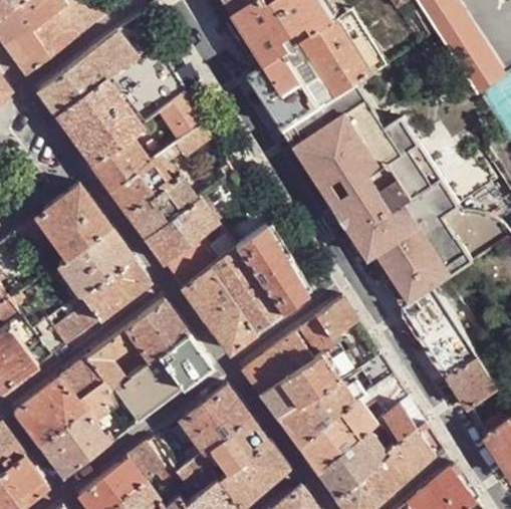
[(87,0),(82,4),(79,0),(68,0),(64,3),(61,0),(24,0),(0,20),(0,41),(8,52),(25,76),(128,0),(87,0)]
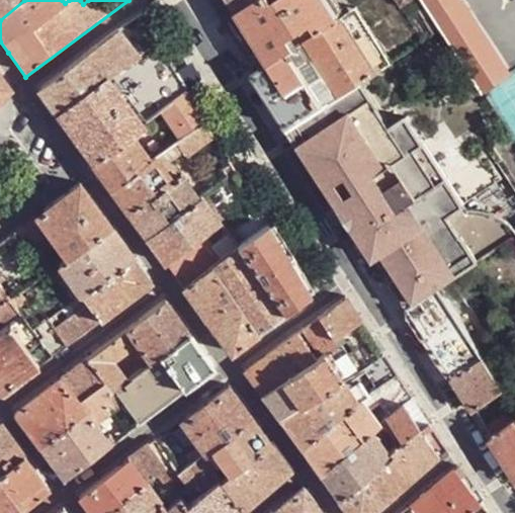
[(0,20),(24,0),(0,0),(0,20)]
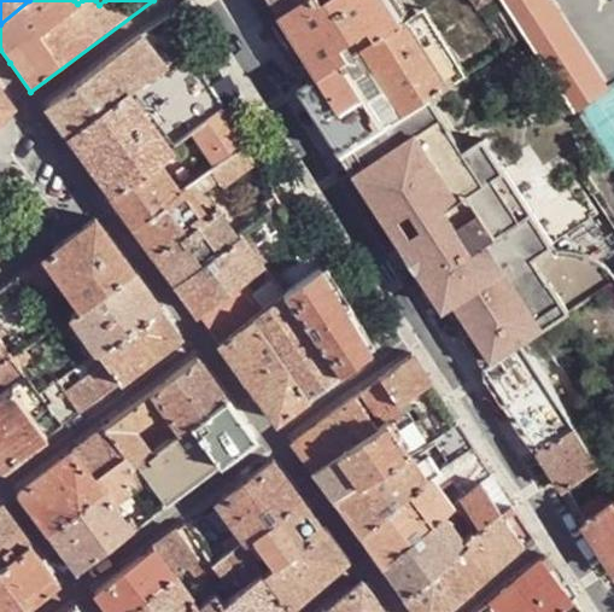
[(267,0),(281,21),(310,0),(267,0)]
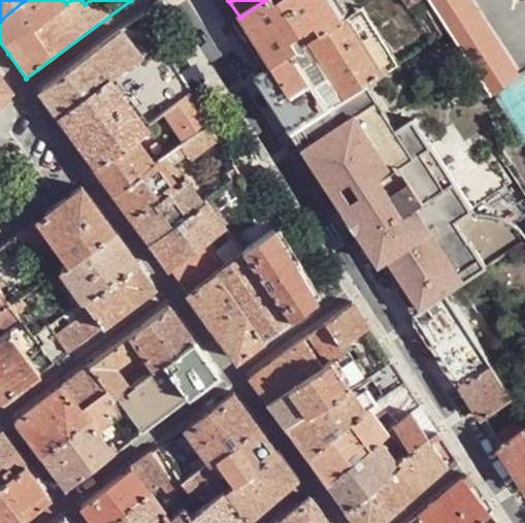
[(268,61),(272,68),(343,25),(341,20),(345,17),(333,0),(265,0),(240,18),(256,40),(264,54),(268,61)]
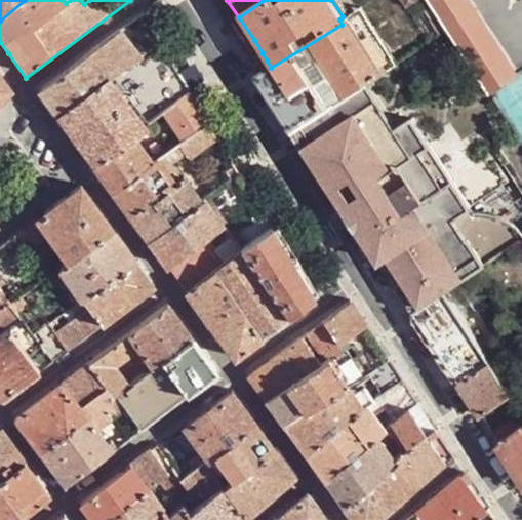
[(422,0),(395,0),(403,12),(423,1),(422,0)]
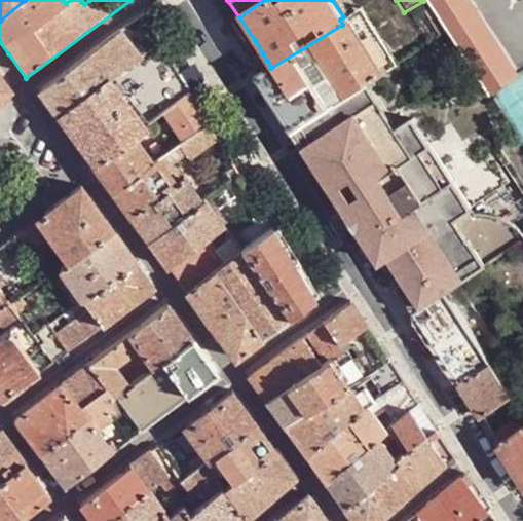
[(422,0),(423,1),(431,12),(441,28),(468,9),(461,0),(422,0)]
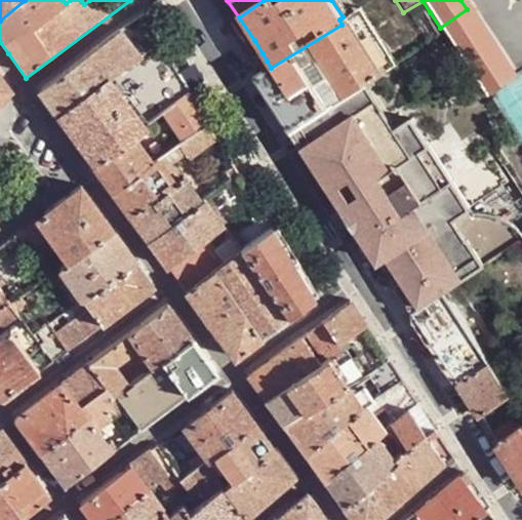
[(445,36),(488,100),(515,81),(467,9),(440,28),(445,36)]
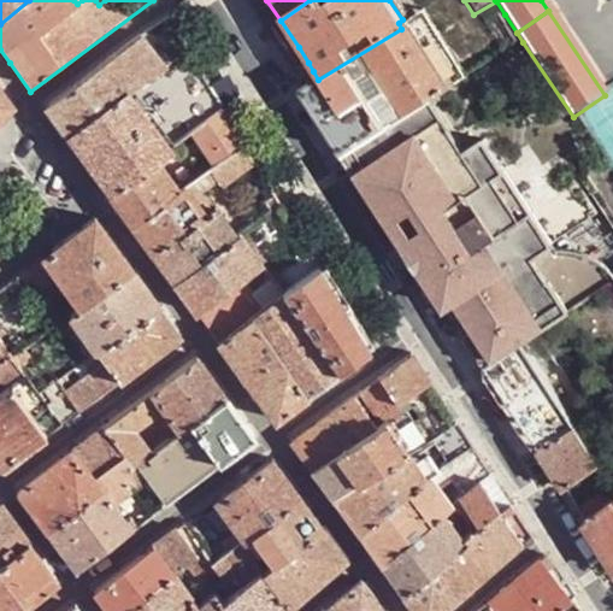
[(495,18),(513,50),(523,42),(517,33),(505,15),(495,18)]
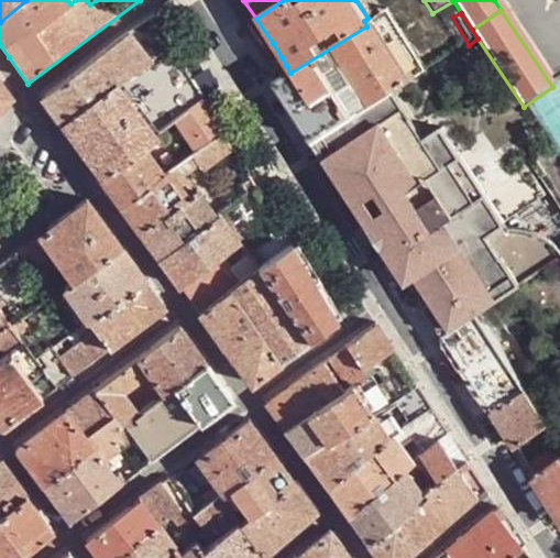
[(410,83),(423,74),(385,14),(371,24),(410,83)]
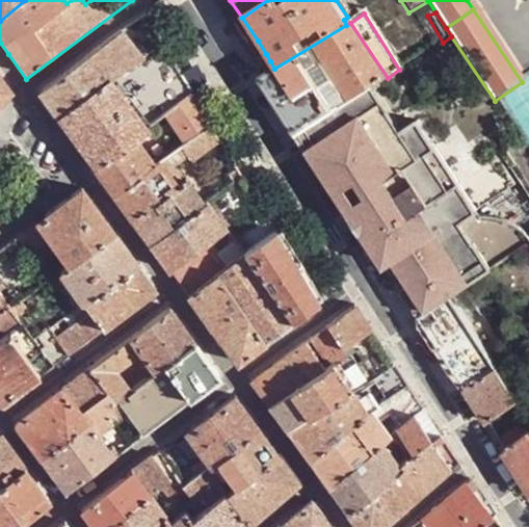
[(47,108),(56,122),(109,83),(110,81),(140,62),(144,60),(143,58),(159,47),(162,46),(144,18),(122,32),(36,95),(47,108)]
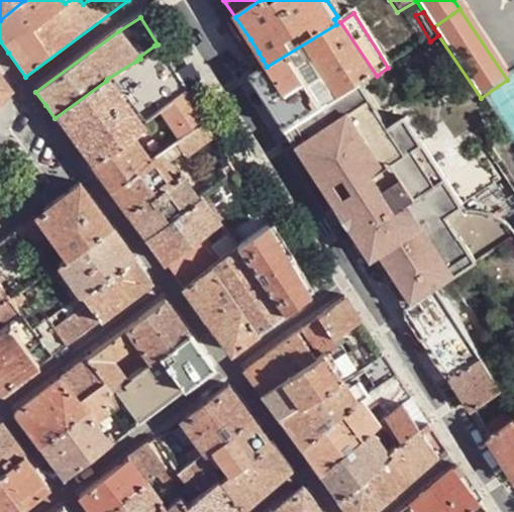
[(235,17),(228,21),(243,43),(250,39),(235,17)]
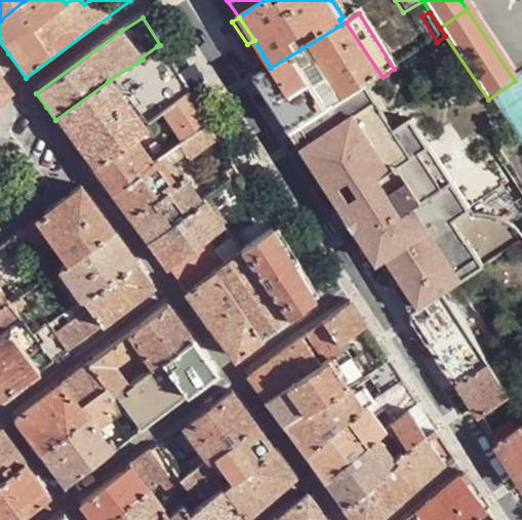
[(273,108),(291,135),(355,94),(383,77),(346,23),(342,25),(271,68),(254,80),(273,108)]
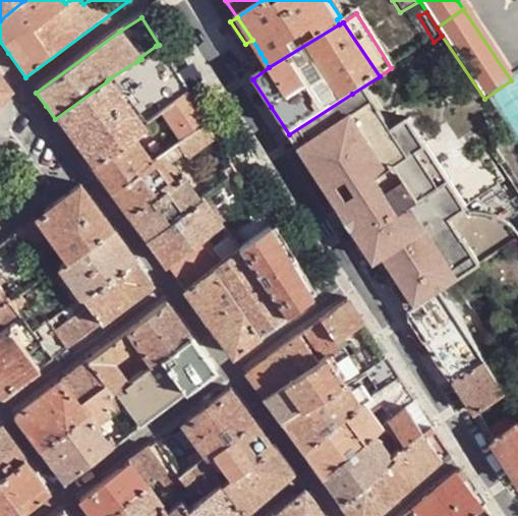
[(253,59),(261,53),(252,40),(245,44),(244,46),(253,59)]
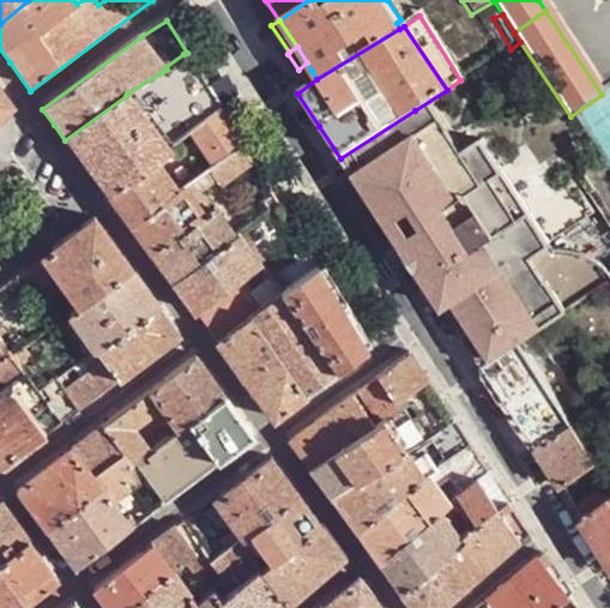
[(187,61),(183,54),(165,67),(167,70),(162,72),(165,77),(187,61)]
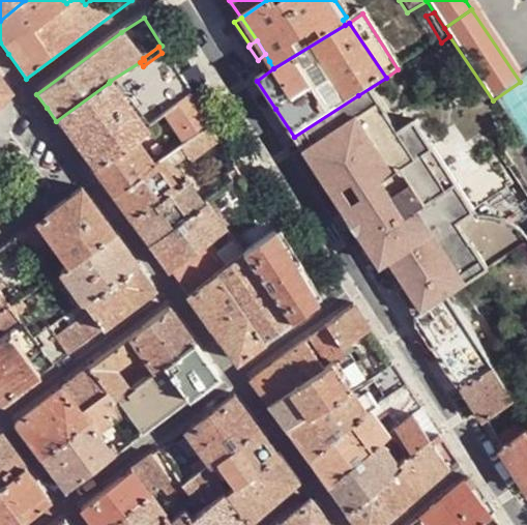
[(109,83),(56,121),(75,146),(92,171),(134,141),(146,133),(143,129),(160,116),(187,95),(162,53),(143,66),(140,62),(110,81),(109,83)]
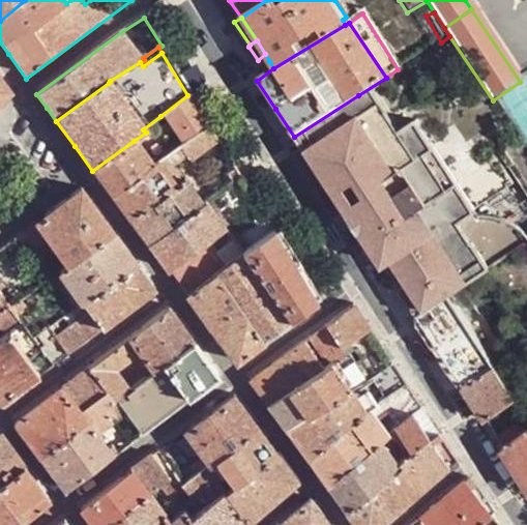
[(0,105),(9,96),(0,82),(0,105)]
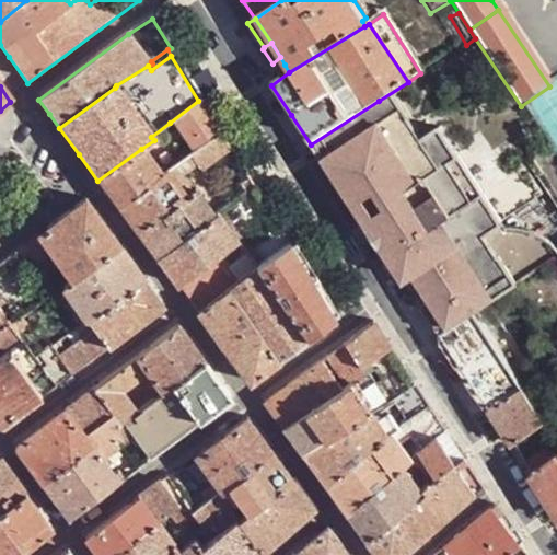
[(218,135),(198,101),(170,123),(192,153),(218,135)]
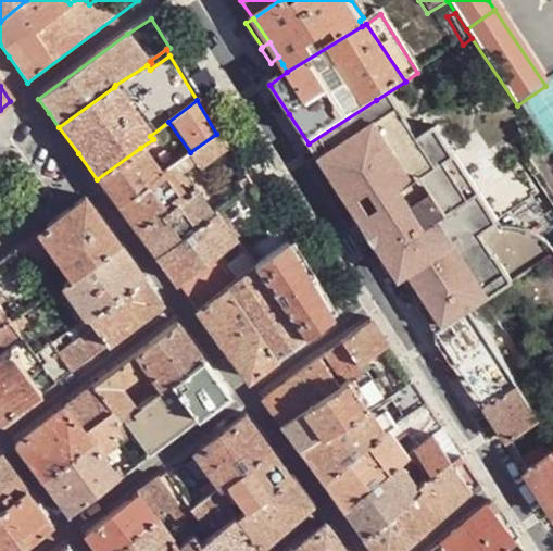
[(552,258),(552,158),(548,150),(478,195),(460,207),(418,142),(409,150),(388,117),(376,100),(309,143),(317,157),(325,170),(334,164),(356,201),(365,196),(375,213),(368,217),(373,224),(387,246),(390,251),(396,247),(407,263),(401,268),(430,315),(503,270),(513,285),(552,258)]
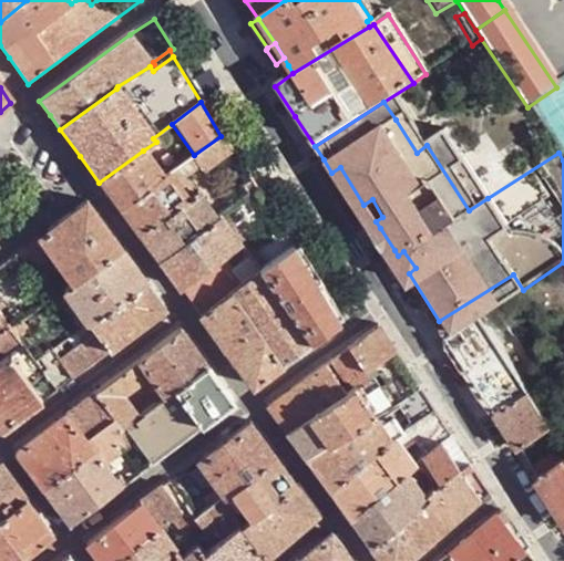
[(406,113),(396,120),(417,153),(427,145),(406,113)]
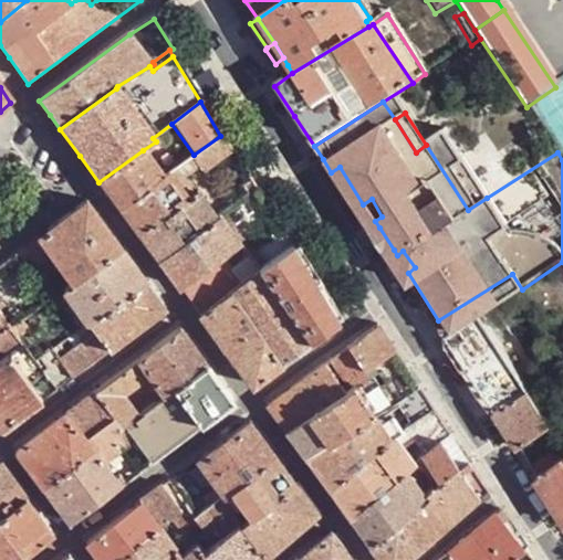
[(444,134),(426,145),(468,210),(487,198),(444,134)]
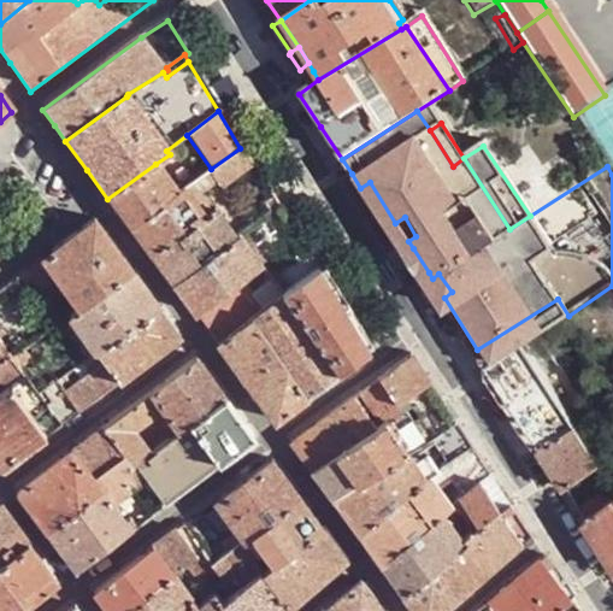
[(252,166),(240,148),(211,169),(207,172),(219,191),(252,166)]
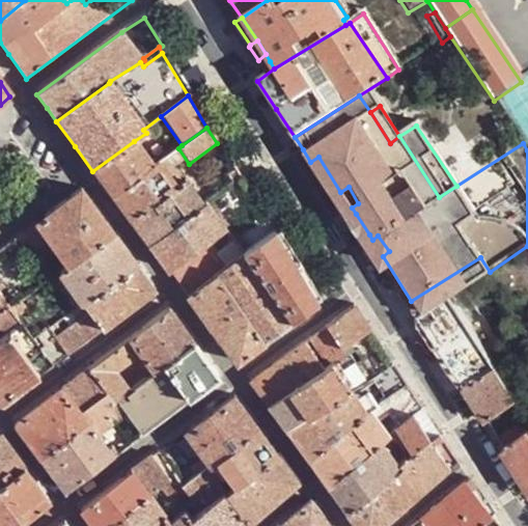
[(134,141),(92,171),(103,185),(112,197),(140,176),(153,167),(134,141)]
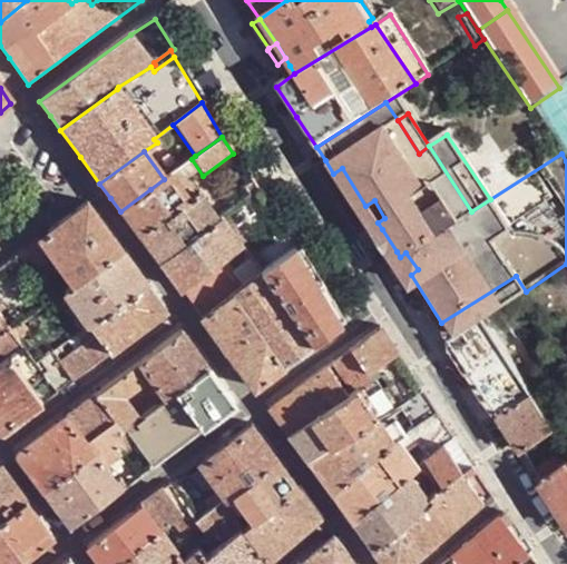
[(333,174),(370,228),(378,223),(384,218),(374,200),(365,206),(342,168),(333,174)]
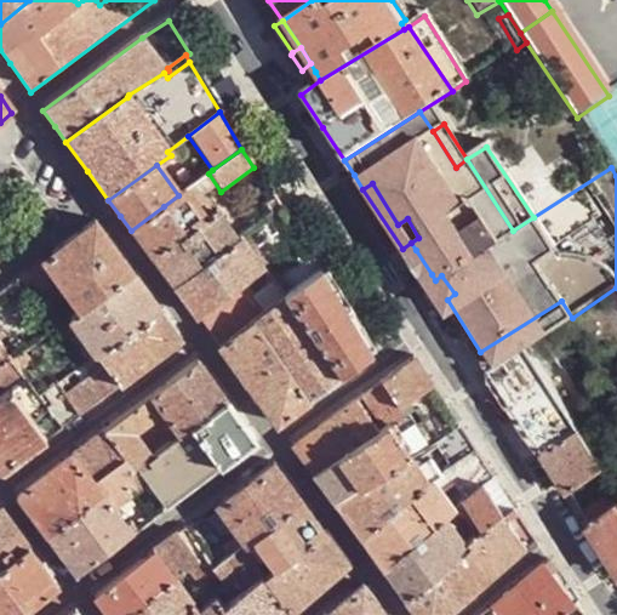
[(205,220),(184,192),(178,195),(164,206),(186,234),(153,260),(175,289),(236,241),(215,212),(205,220)]
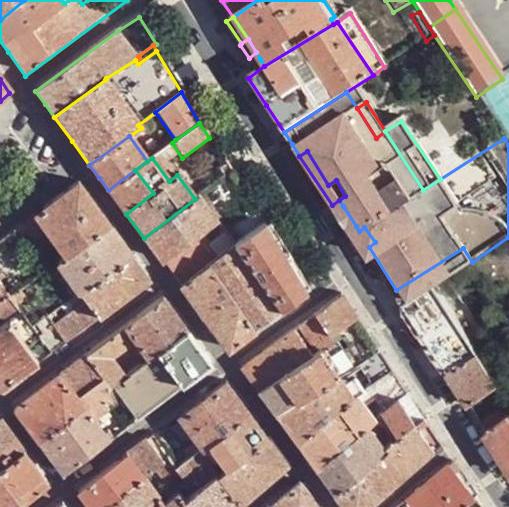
[(231,173),(226,166),(218,171),(223,179),(231,173)]
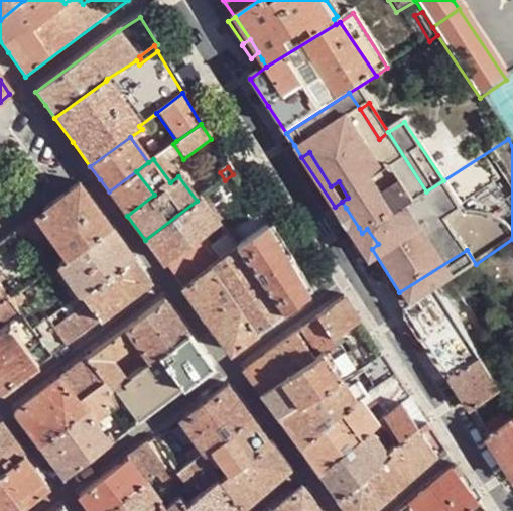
[(136,171),(109,192),(127,216),(154,195),(136,171)]
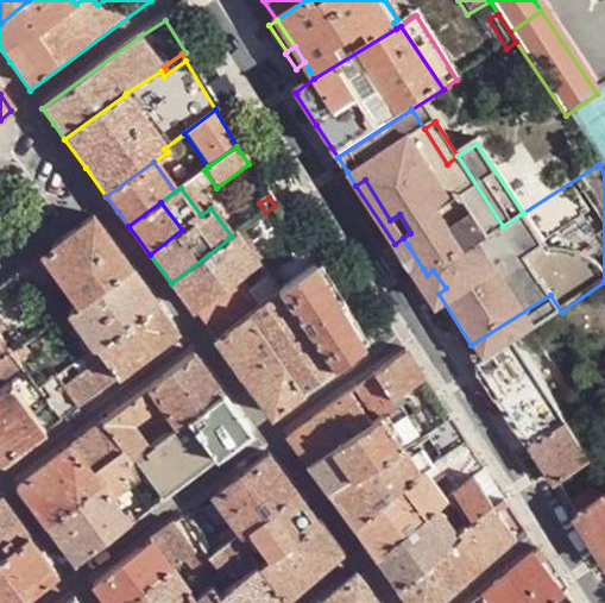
[(55,280),(75,307),(127,268),(90,220),(16,276),(23,286),(30,280),(38,291),(55,280)]
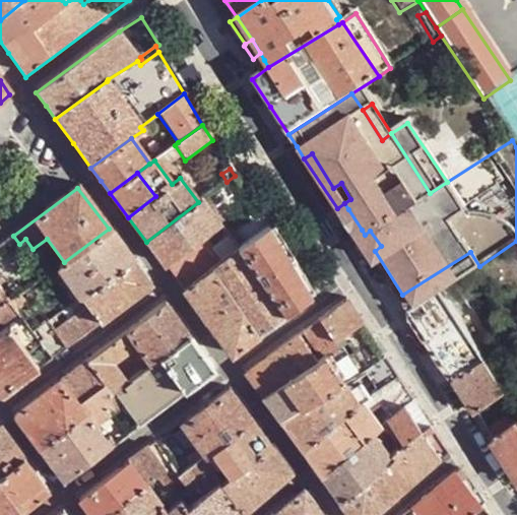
[(198,202),(146,242),(155,255),(165,267),(200,242),(217,264),(237,250),(238,249),(220,227),(201,200),(198,202)]
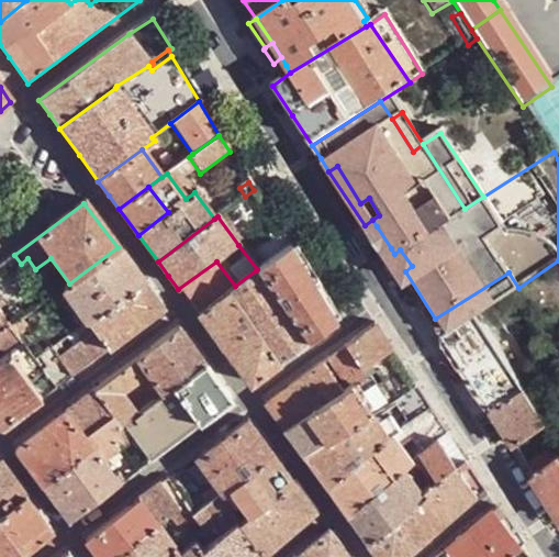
[(369,231),(383,254),(391,248),(377,226),(369,231)]
